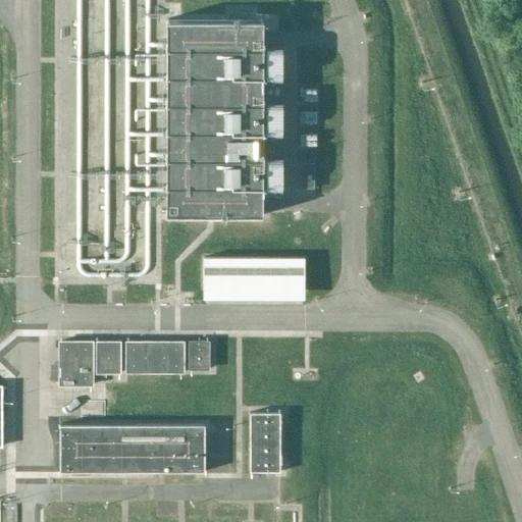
[(166,19),(166,215),(263,214),(263,20),(166,19)]
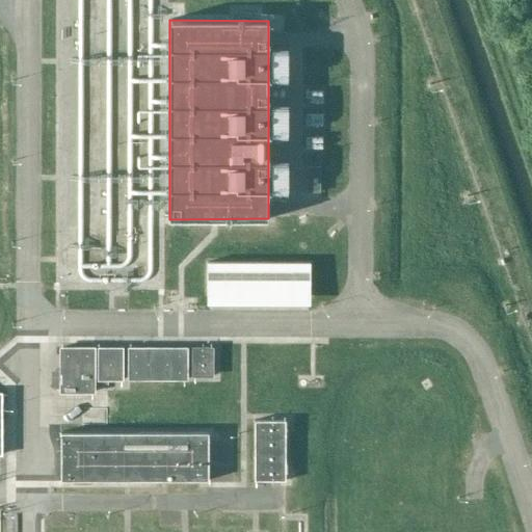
[(139,75),(117,77),(126,165),(149,163),(139,75)]
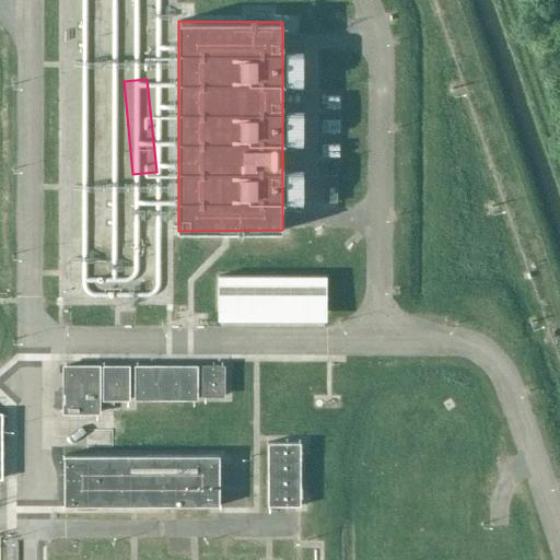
[(308,118),(311,130),(327,128),(325,115),(308,118)]
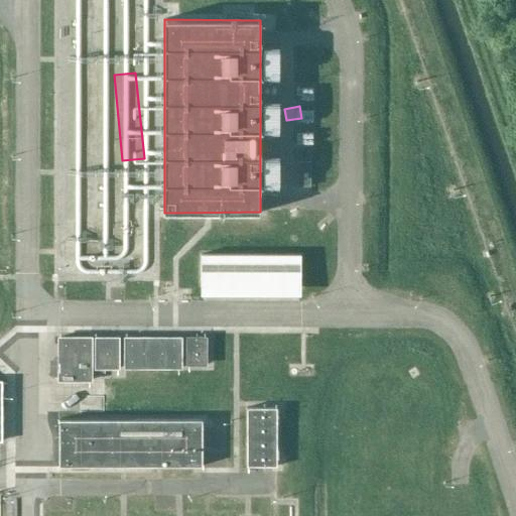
[(310,161),(298,161),(298,186),(310,185),(310,161)]
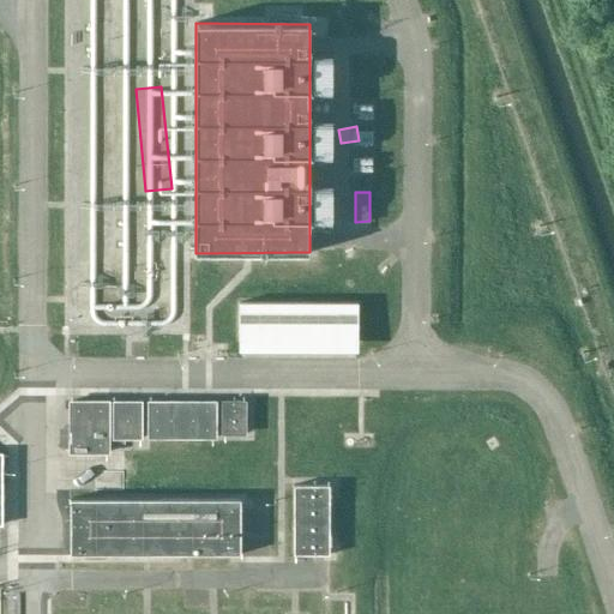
[(240,302),(240,341),(359,341),(359,302),(240,302)]
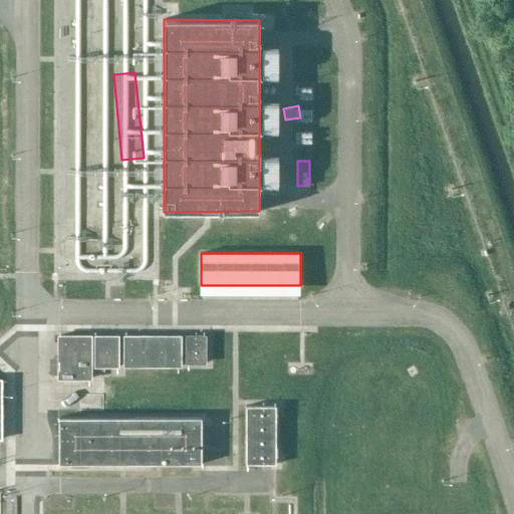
[(93,379),(93,335),(58,334),(57,379),(93,379)]
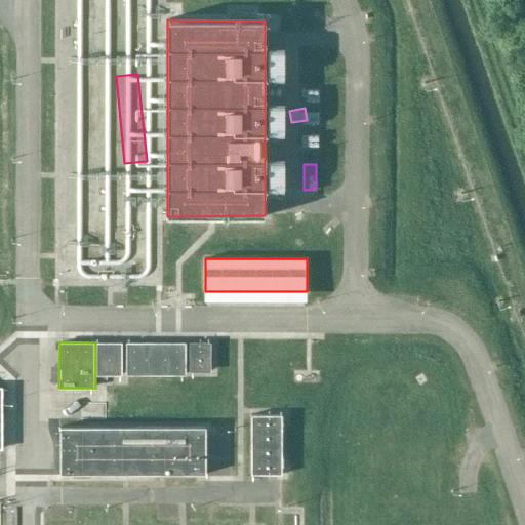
[(187,374),(187,341),(126,342),(126,374),(187,374)]
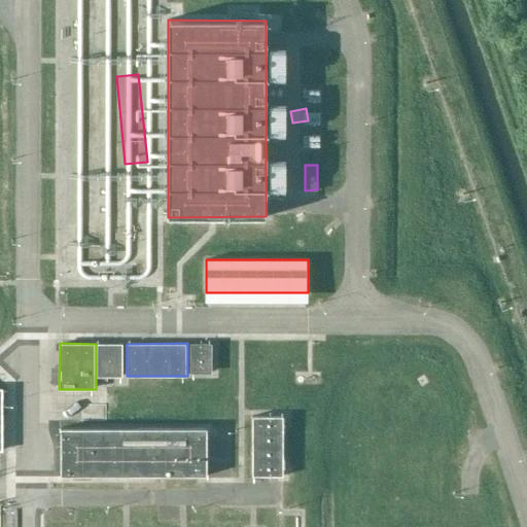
[(190,373),(212,373),(212,344),(191,343),(190,373)]
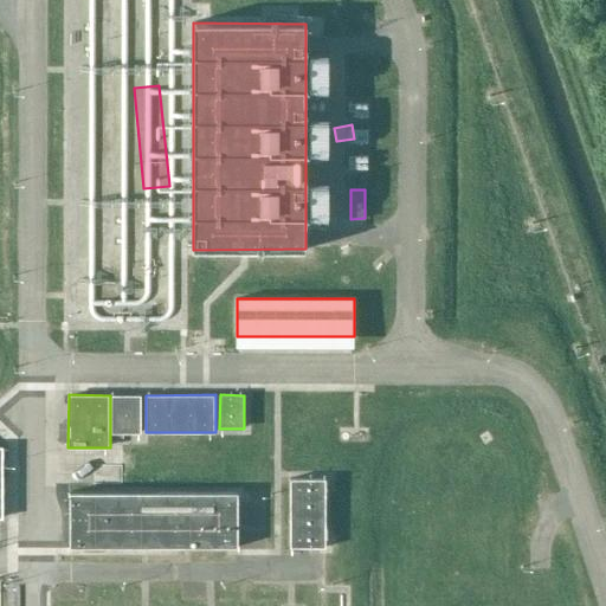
[(142,432),(142,395),(113,395),(113,433),(142,432)]
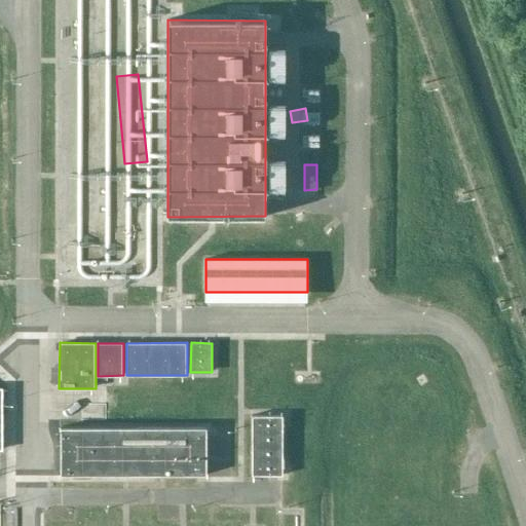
[(253,415),(252,476),(284,475),(283,415),(253,415)]
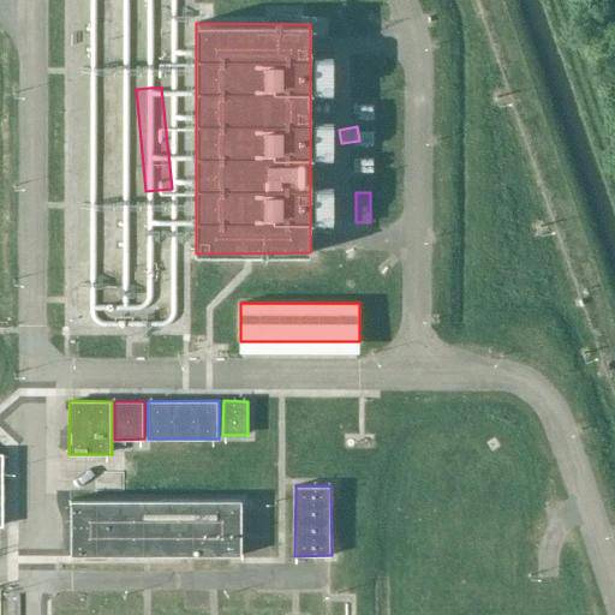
[(70,555),(72,555),(243,555),(242,500),(70,500),(70,555)]
